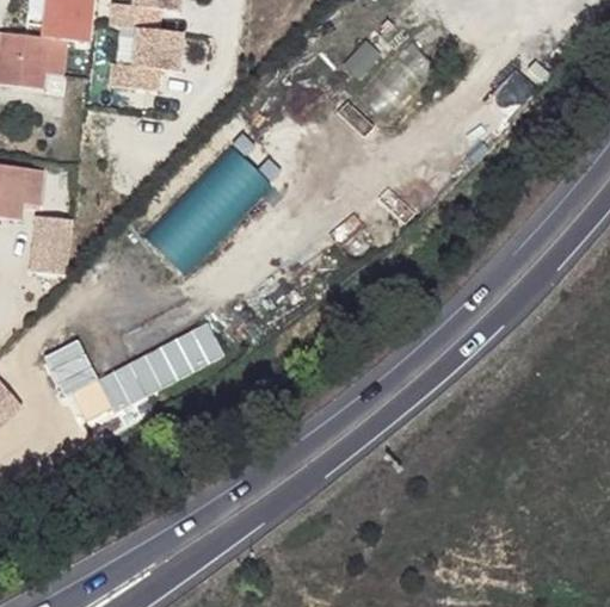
[(111,2),(109,24),(135,28),(147,29),(149,7),(177,10),(177,0),(131,0),(131,4),(111,2)]
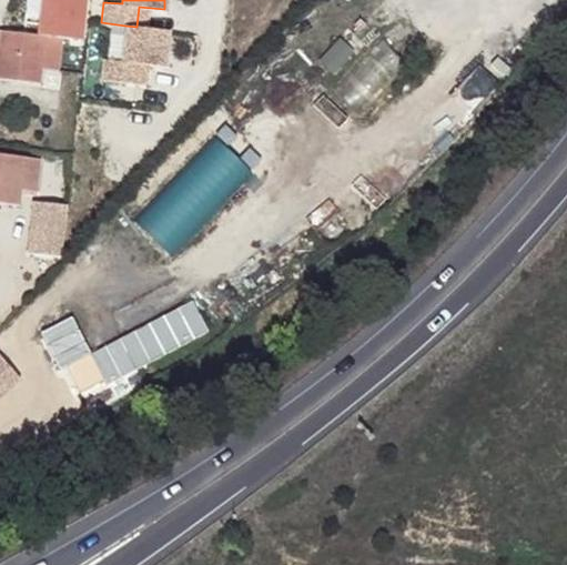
[(137,27),(145,27),(147,8),(139,7),(137,27)]
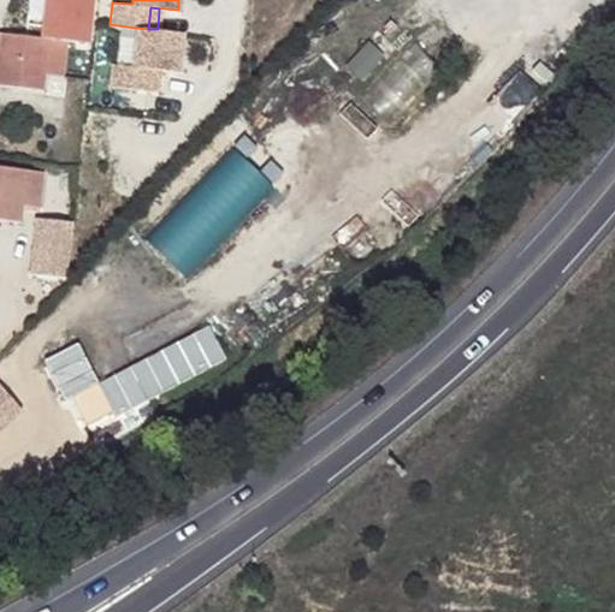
[(111,63),(108,84),(148,89),(151,67),(159,69),(177,71),(182,33),(158,29),(148,29),(136,28),(132,65),(111,63)]
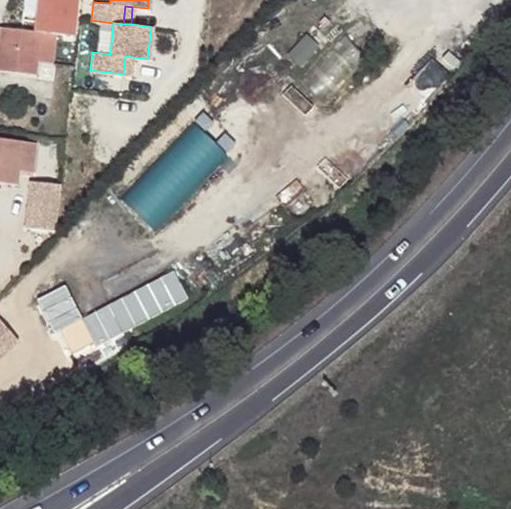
[(55,32),(0,25),(0,67),(35,72),(37,59),(52,61),(55,32)]
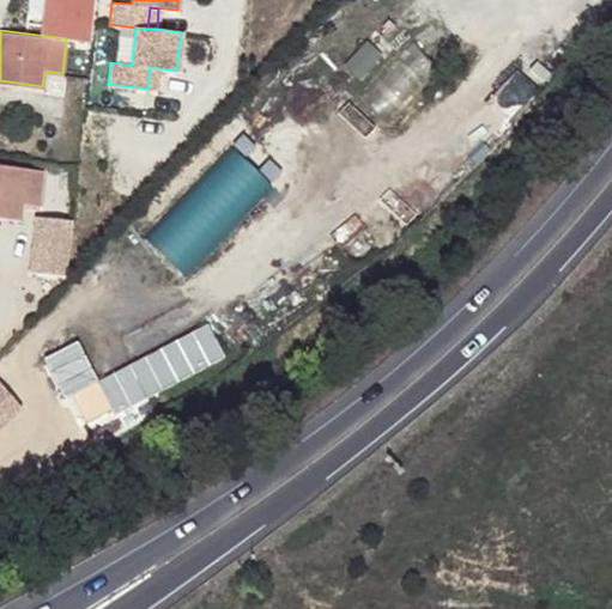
[(147,89),(156,90),(158,68),(150,67),(147,89)]
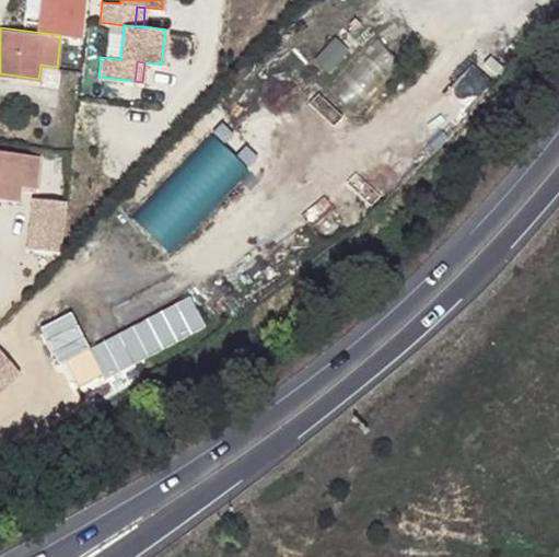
[(170,248),(249,169),(213,131),(134,212),(170,248)]
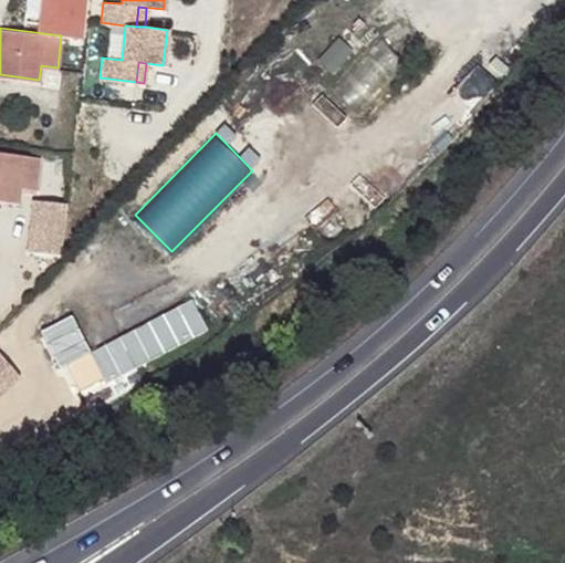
[(39,155),(0,149),(0,198),(19,200),(20,186),(37,187),(39,155)]
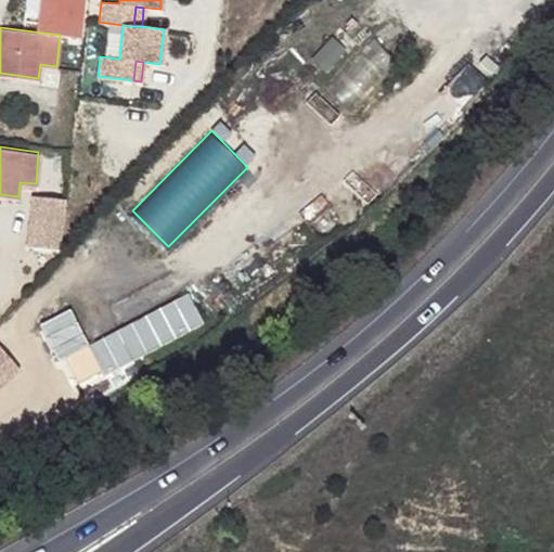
[(64,197),(30,195),(27,244),(60,246),(64,197)]
